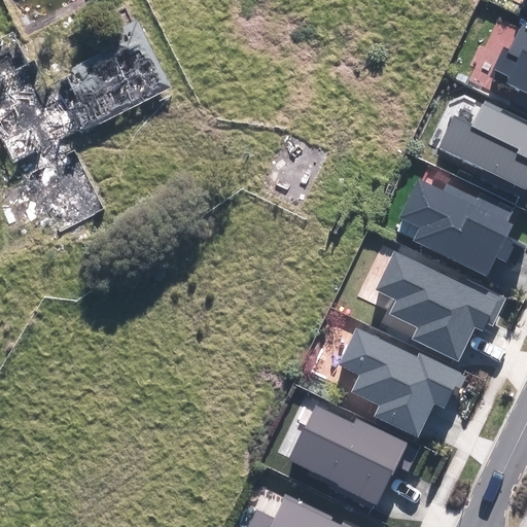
[(526,24),(524,23),(510,51),(504,48),(494,70),(510,77),(506,84),(526,94),(526,24)]
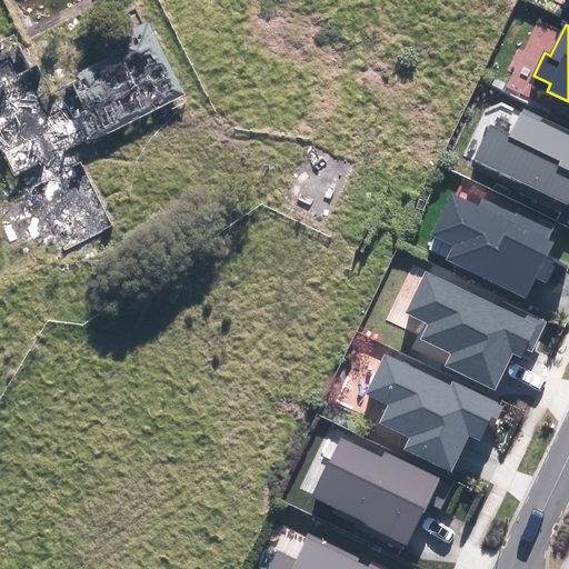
[(126,233),(83,153),(183,101),(147,30),(108,50),(112,59),(53,90),(38,62),(29,67),(13,37),(0,43),(0,170),(10,190),(17,187),(59,268),(126,233)]
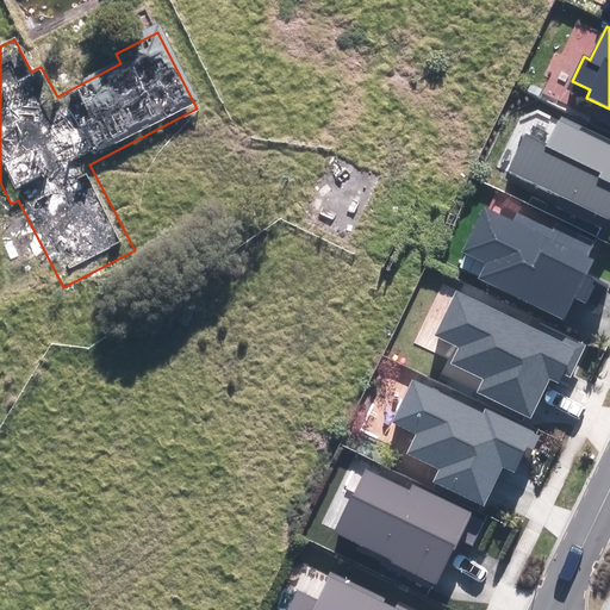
[(526,135),(508,170),(609,219),(609,216),(609,141),(560,118),(548,145),(526,135)]
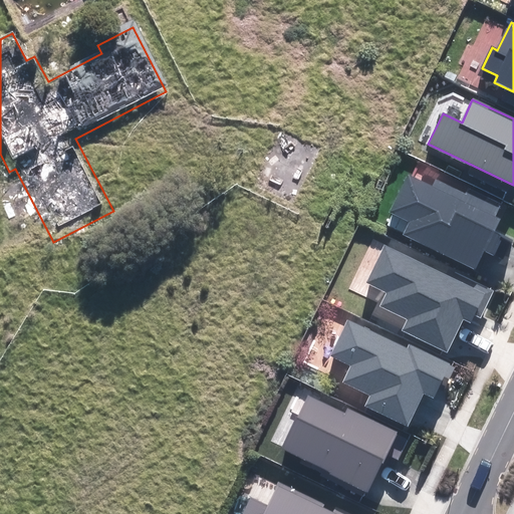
[(433,188),(409,176),(392,212),(412,221),(405,235),(475,269),(484,249),(494,254),(503,235),(494,230),(506,205),(440,174),(433,188)]
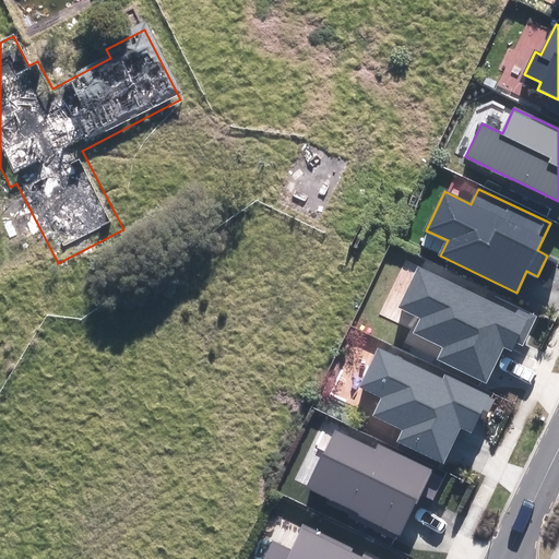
[(487,299),(417,265),(397,307),(423,318),(415,334),(444,348),(439,359),(486,381),(502,347),(512,352),(516,342),(523,346),(537,317),(489,294),(487,299)]
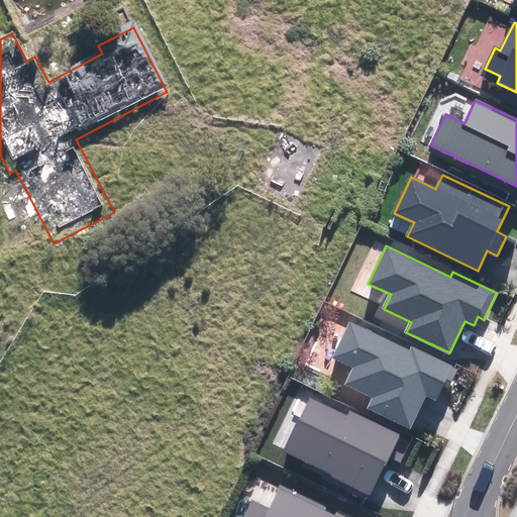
[(410,351),(348,322),(332,356),(354,368),(345,386),(374,399),(369,409),(410,428),(425,395),(435,400),(443,384),(448,387),(457,369),(412,347),(410,351)]
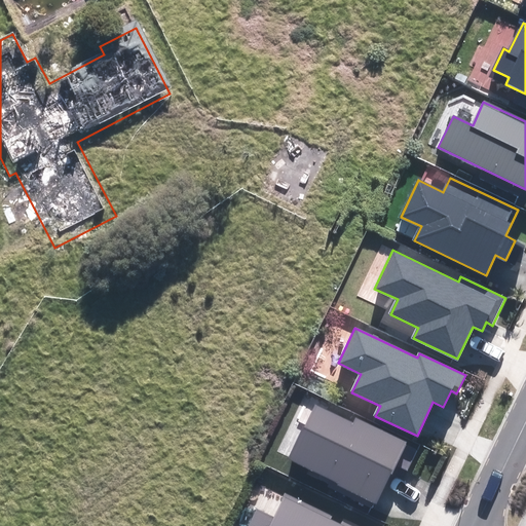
[(353,423),(316,406),(289,462),(377,503),(396,465),(406,471),(417,447),(357,418),(353,423)]
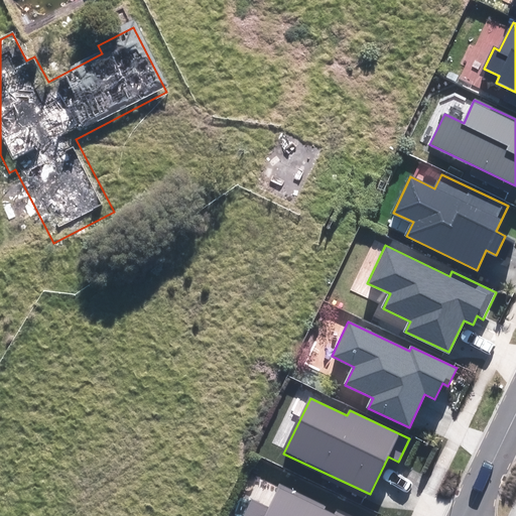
[(252,501),(244,515),(375,515),(376,515),(285,473),(268,509),(252,501)]
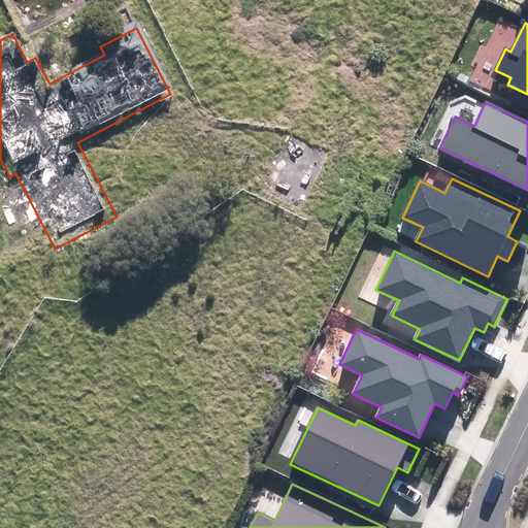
All buildings are outlined.
